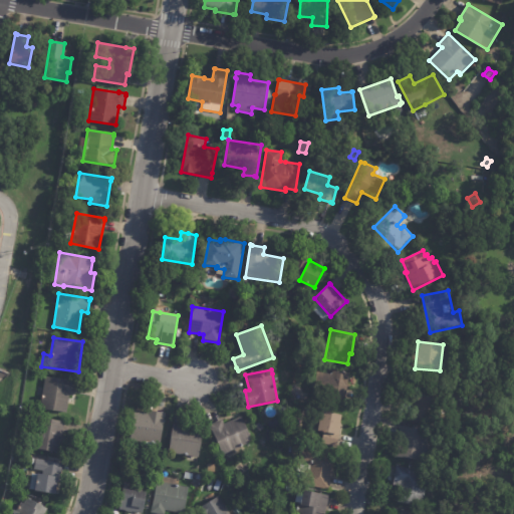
[(349,389),(345,407),(313,400),(319,371),(332,374),(332,370),(351,374),(349,389)]
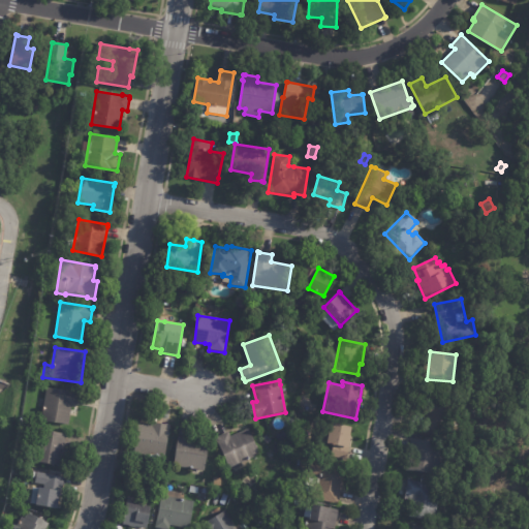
[(79,395),(76,407),(71,406),(68,425),(40,421),(47,387),(79,393),(79,395)]
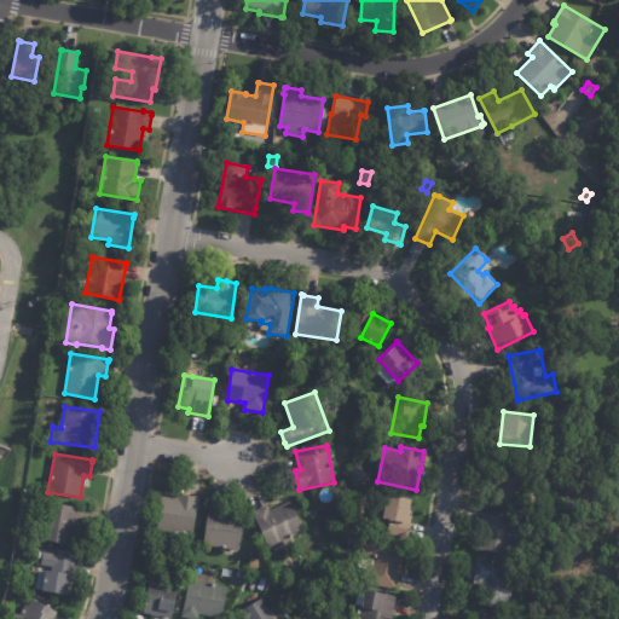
[(497,499),(498,486),(496,486),(499,464),(524,468),(522,476),(533,478),(531,493),(537,493),(536,499),(530,499),(528,510),(496,507),(497,499)]
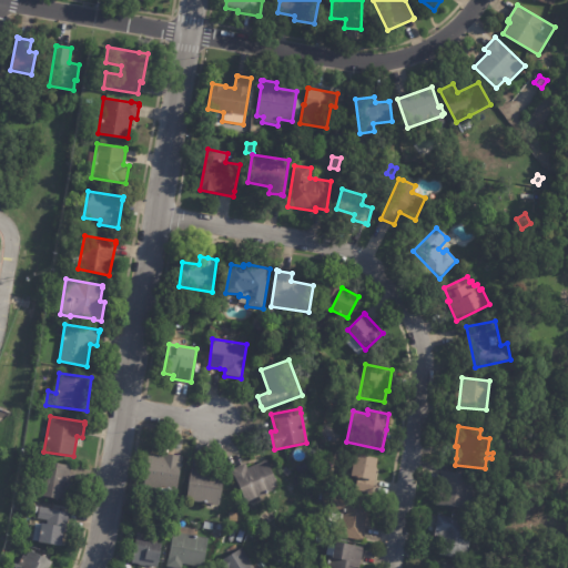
[(170,454),(182,456),(178,492),(143,486),(149,454),(162,456),(163,453),(170,454)]
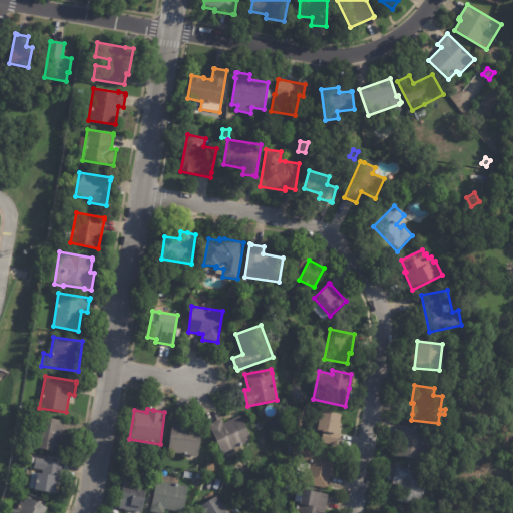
[(338,433),(337,435),(339,435),(337,445),(322,442),(324,432),(318,431),(322,411),(342,416),(338,433)]
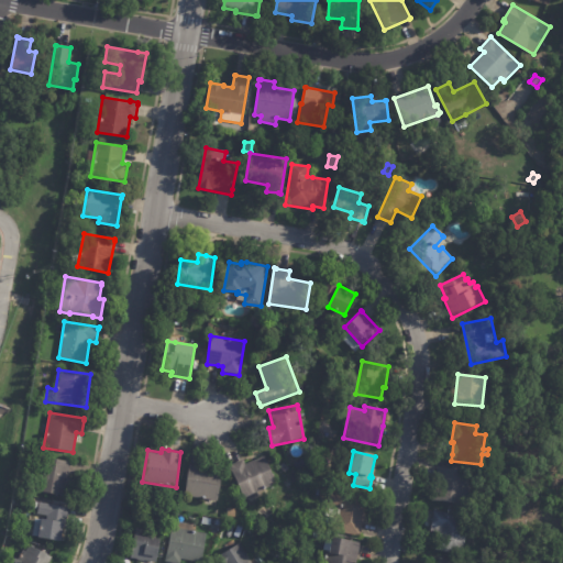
[(265,488),(244,498),(233,473),(232,474),(229,466),(243,460),(245,464),(264,456),(276,484),(265,488)]
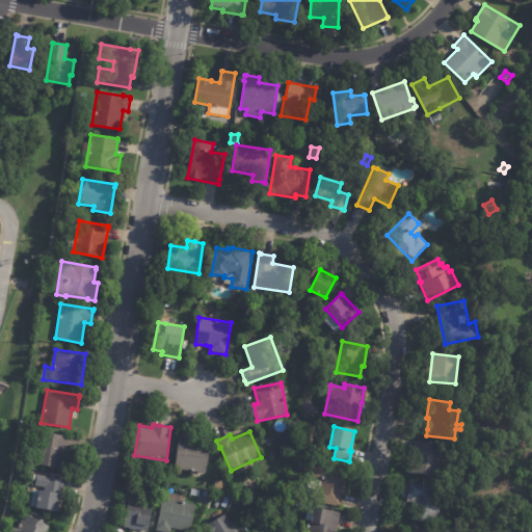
[(65,437),(63,452),(69,453),(65,471),(34,466),(40,432),(65,436),(65,437)]
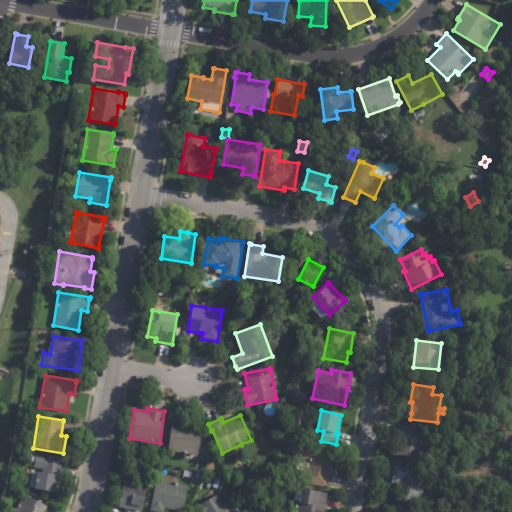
[(173,423),(202,427),(197,462),(185,460),(186,454),(167,451),(172,422),(173,423)]
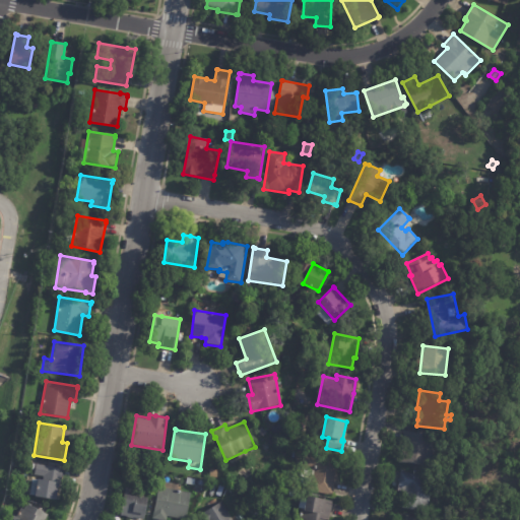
[(404,439),(405,432),(433,437),(428,466),(400,462),(404,439)]
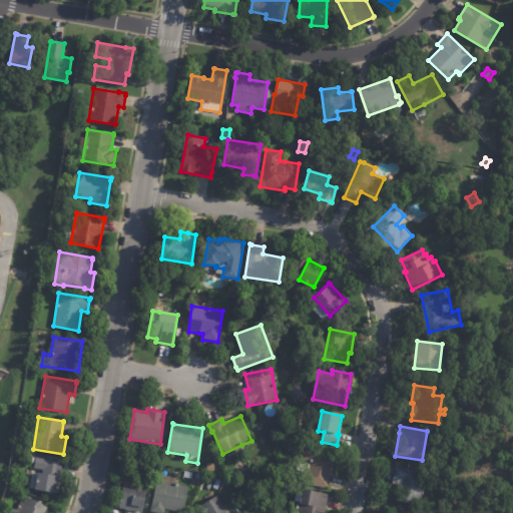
[(333,465),(332,477),(330,477),(328,489),(307,487),(309,471),(306,470),(307,464),(299,463),(301,449),(335,454),(333,465)]
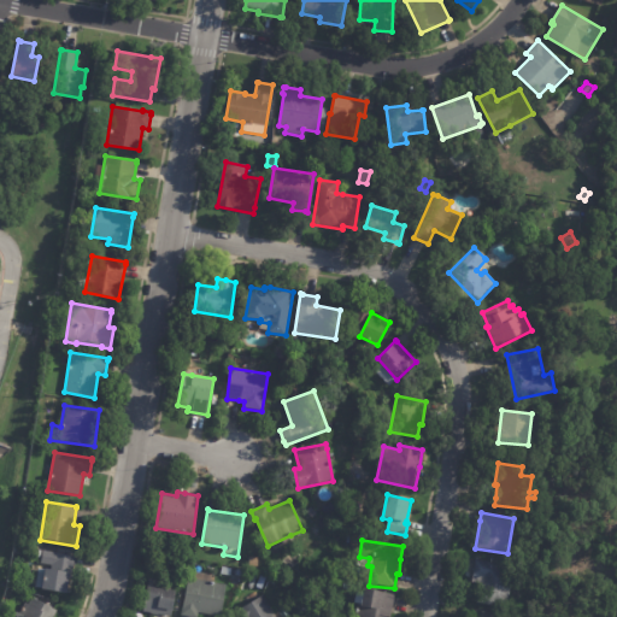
[(74,558),(71,579),(69,579),(66,593),(42,589),(45,569),(51,570),(51,565),(40,564),(42,551),(56,553),(56,554),(75,557),(74,558)]
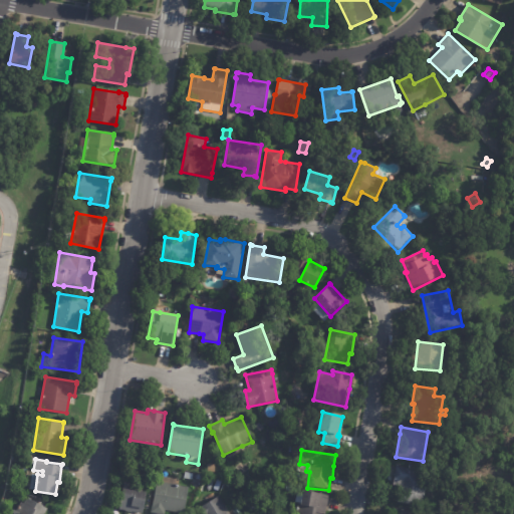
[(409,470),(436,475),(434,484),(429,482),(428,487),(427,487),(422,507),(398,502),(401,487),(398,487),(399,481),(394,480),(397,467),(409,470)]
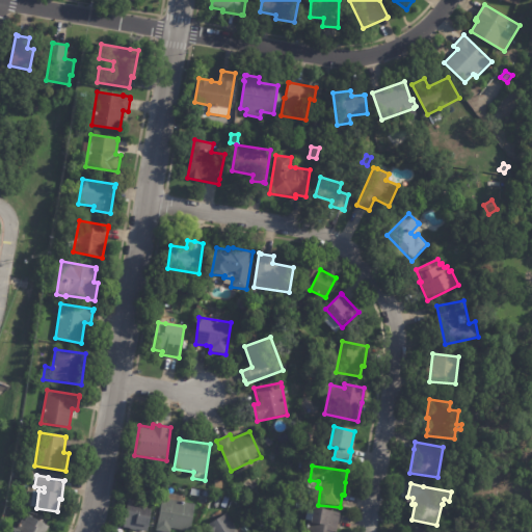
[(191,531),(181,530),(170,528),(170,531),(163,531),(156,531),(162,498),(163,499),(164,493),(183,496),(182,502),(196,505),(191,531)]
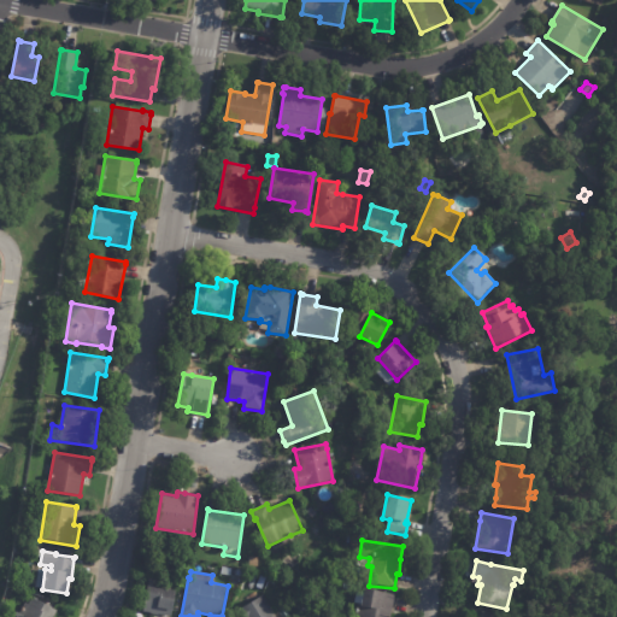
[(169,592),(176,593),(171,616),(158,613),(157,616),(142,612),(147,587),(169,592)]
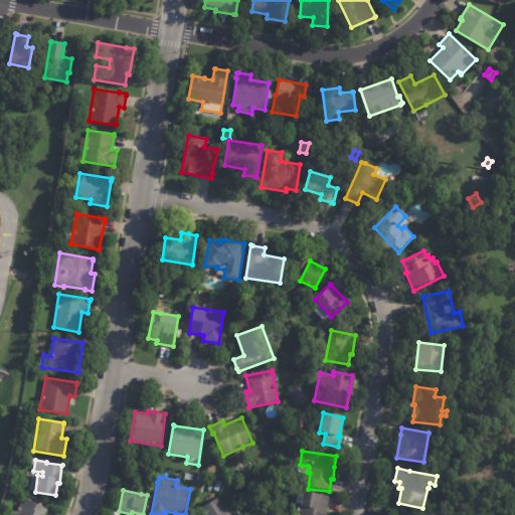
[(330,499),(326,514),(295,514),(298,504),(303,505),(305,493),(330,498),(330,499)]
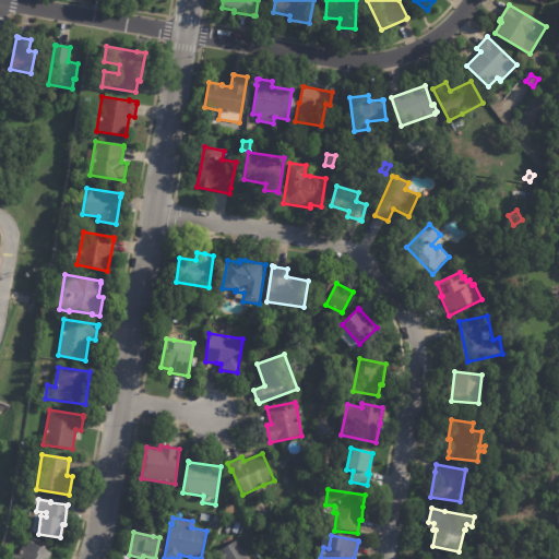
[(219,558),(216,552),(238,540),(249,558),(219,558)]
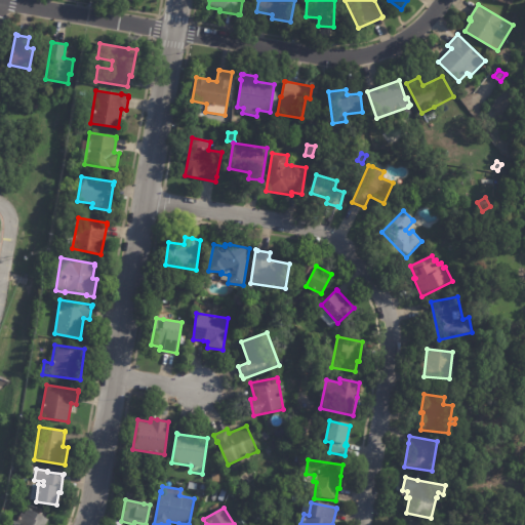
[(16,524),(17,524),(15,523),(21,513),(24,515),(27,509),(48,519),(45,524),(16,524)]
